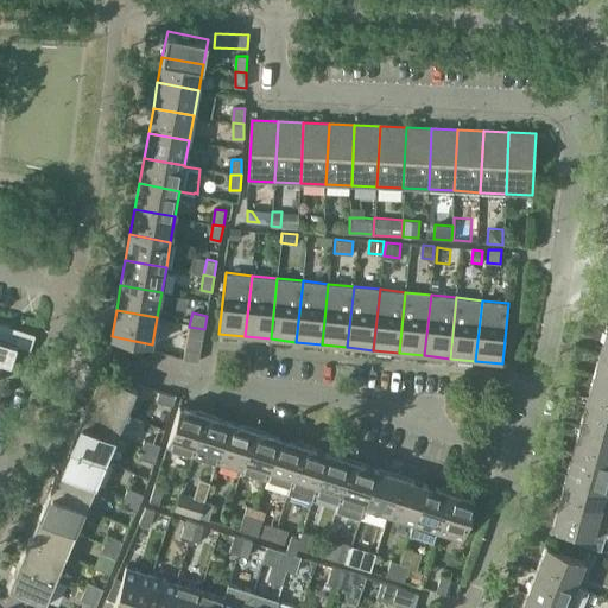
[(0,360),(11,363),(17,344),(6,341),(11,327),(0,323),(0,360)]
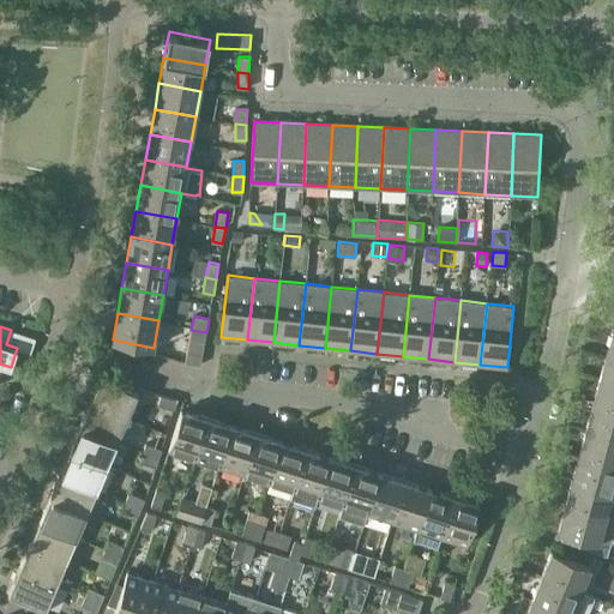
[(206,332),(191,330),(185,362),(200,366),(206,332)]
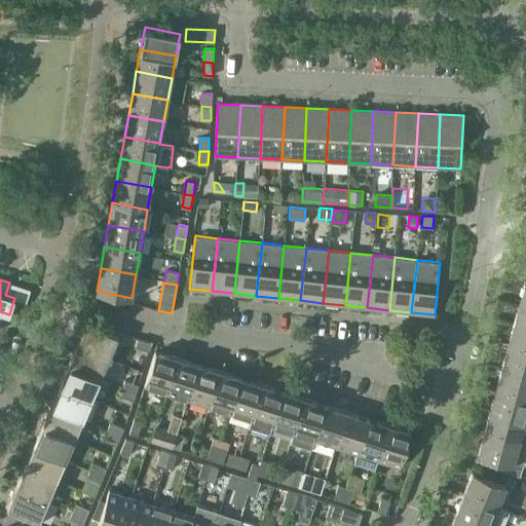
[(525,305),(519,304),(514,326),(525,329),(525,305)]
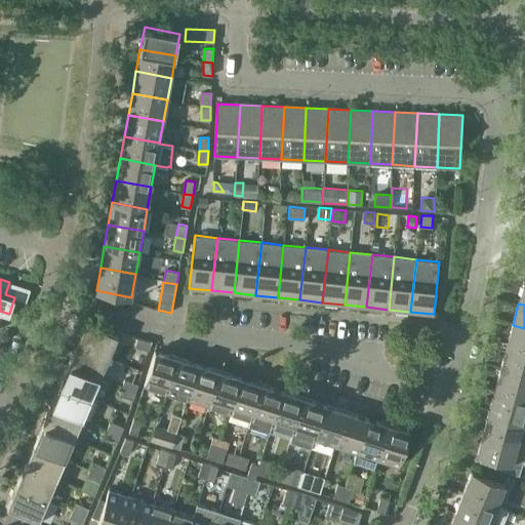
[(86,322),(77,342),(109,356),(118,335),(86,322)]
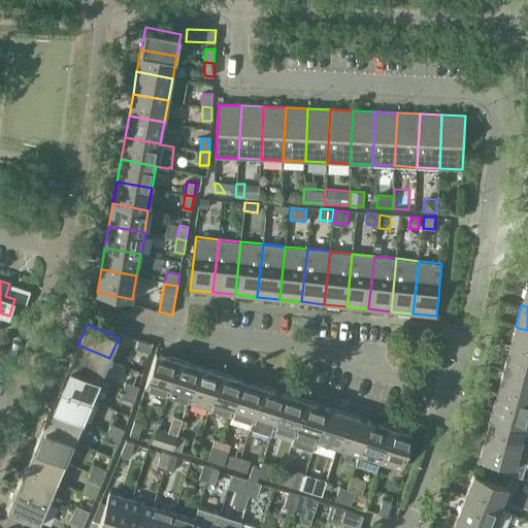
[(527,330),(516,327),(509,349),(527,353),(527,330)]
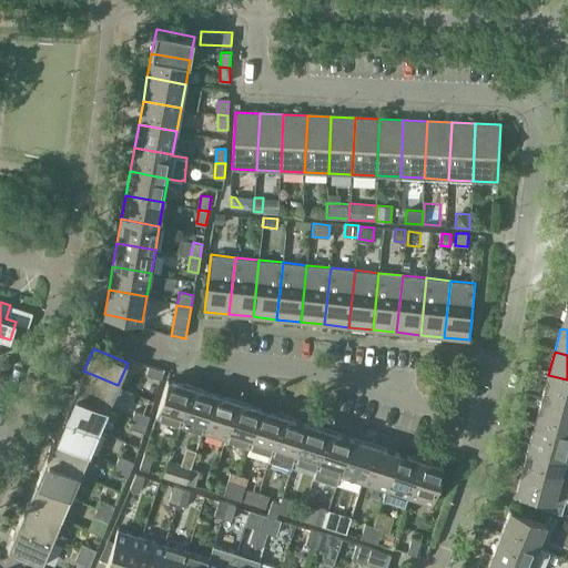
[(164,371),(149,366),(146,374),(161,379),(164,371)]
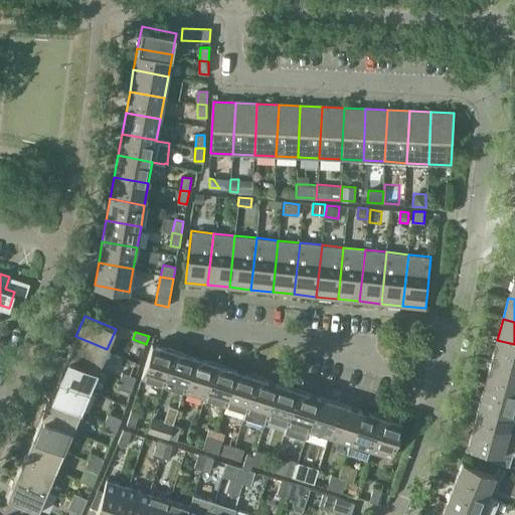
[(98,370),(107,349),(75,336),(67,357),(98,370)]
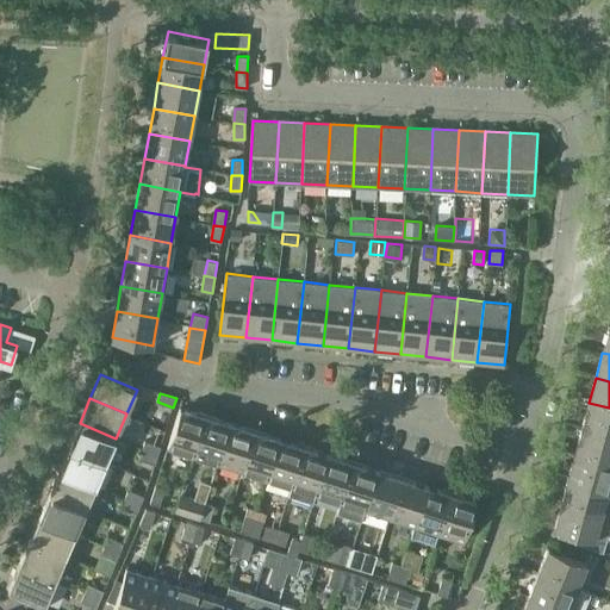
[(609,408),(589,403),(582,428),(609,435),(609,408)]
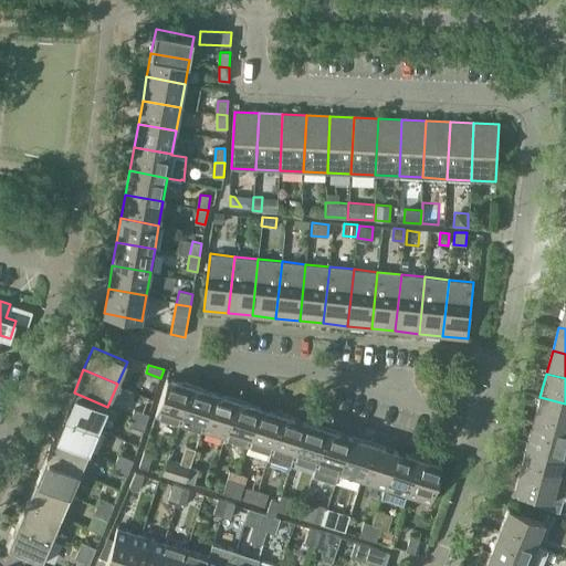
[(156,415),(179,422),(190,386),(168,379),(156,415)]
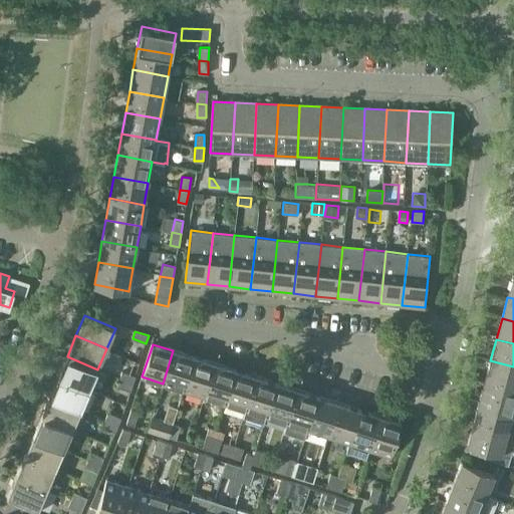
[(173,350),(163,383),(184,390),(194,357),(173,350)]
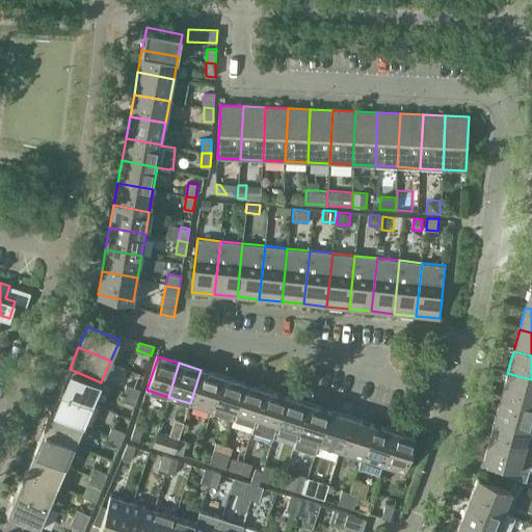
[(92,402),(101,382),(70,369),(60,389),(92,402)]
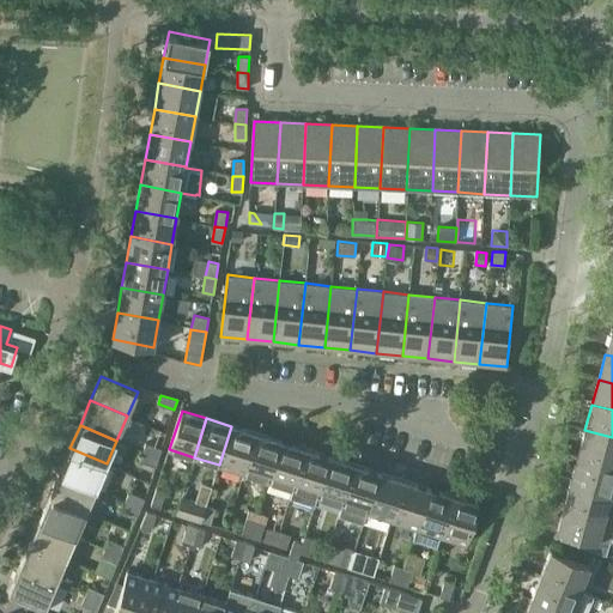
[(256,434),(231,426),(219,465),(243,473),(256,434)]
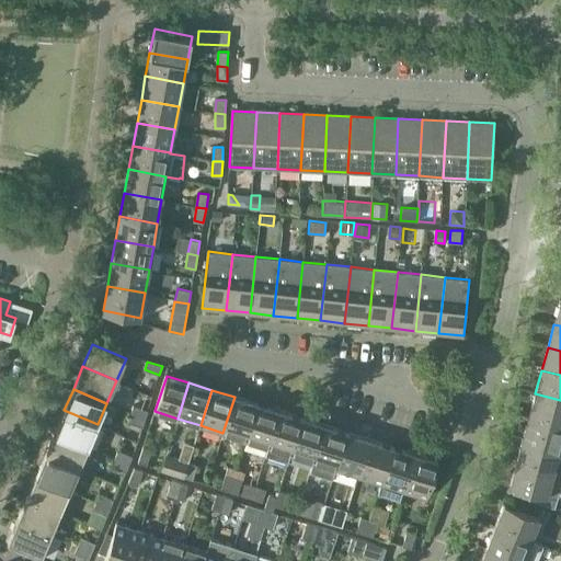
[(560,400),(535,393),(528,416),(560,424),(560,400)]
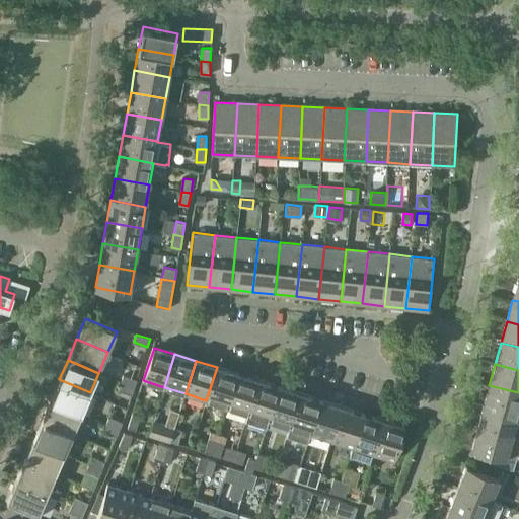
[(217,367),(206,400),(227,406),(237,374),(217,367)]
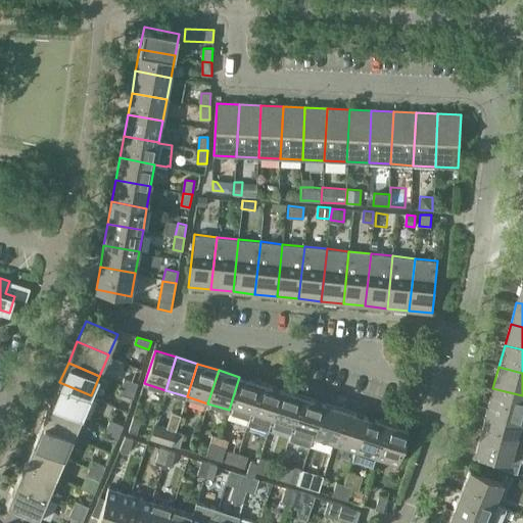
[(259,383),(239,377),(229,410),(249,417),(259,383)]
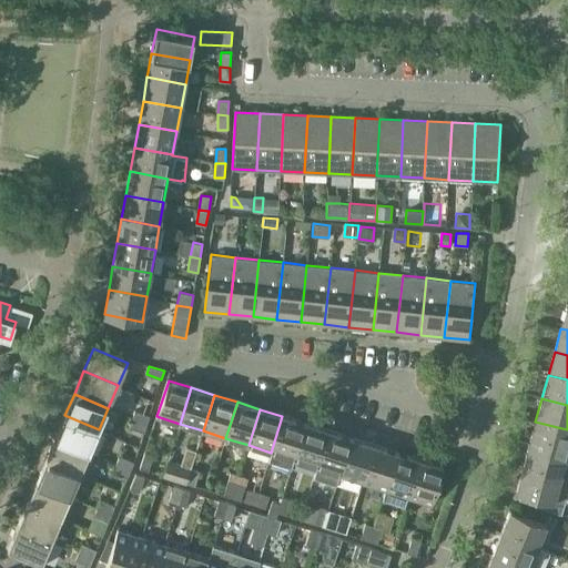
[(132,418),(148,423),(150,415),(134,411),(132,418)]
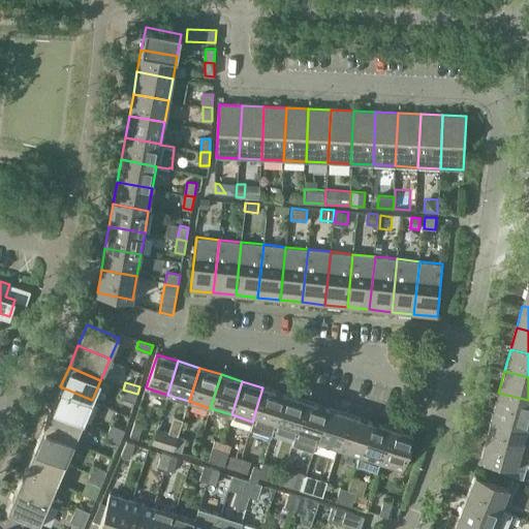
[(83,421),(92,400),(60,386),(52,407),(83,421)]
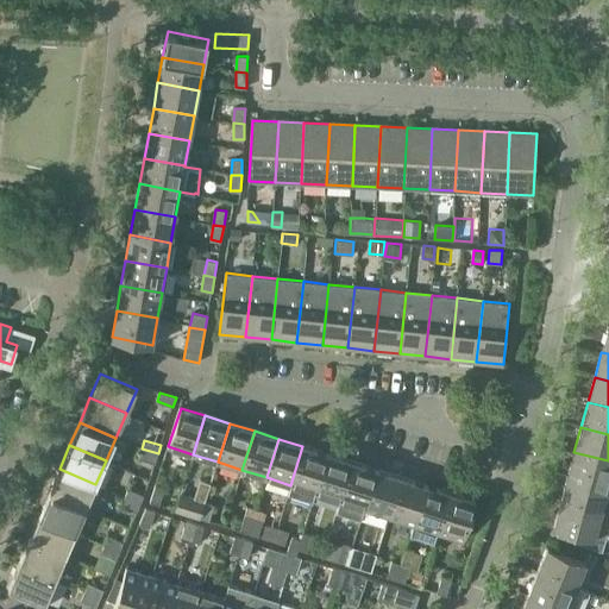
[(315,493),(328,454),(302,446),(290,485),(288,494),(313,502),(315,493)]
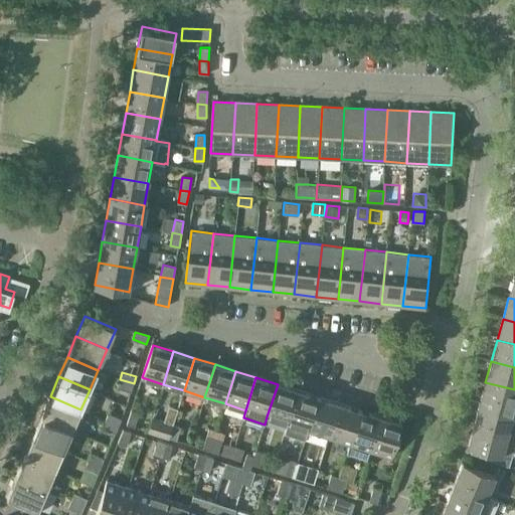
[(131,391),(134,383),(120,379),(117,387),(131,391)]
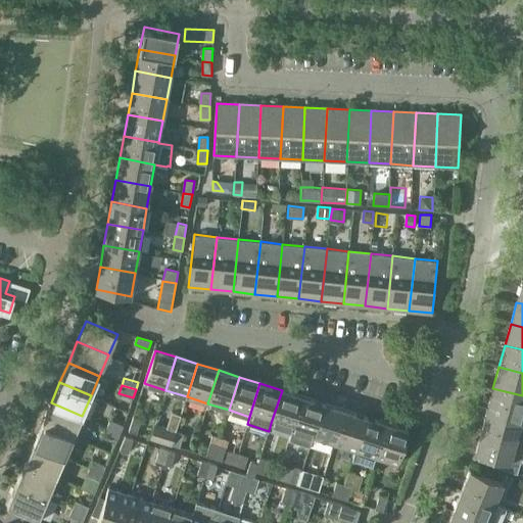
[(522,412),(522,395),(492,388),(487,410),(521,419),(522,412)]
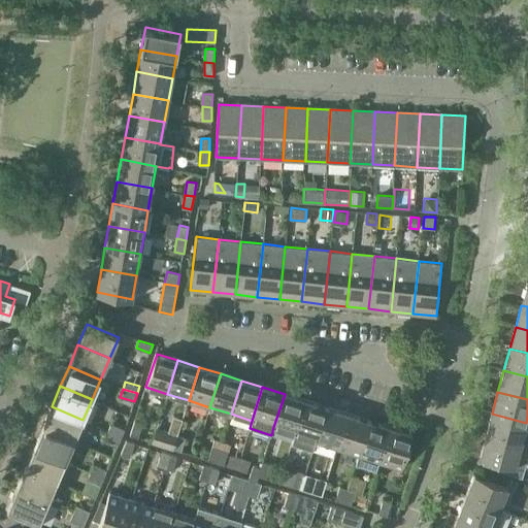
[(273,427),(294,434),(305,400),(285,394),(273,427)]
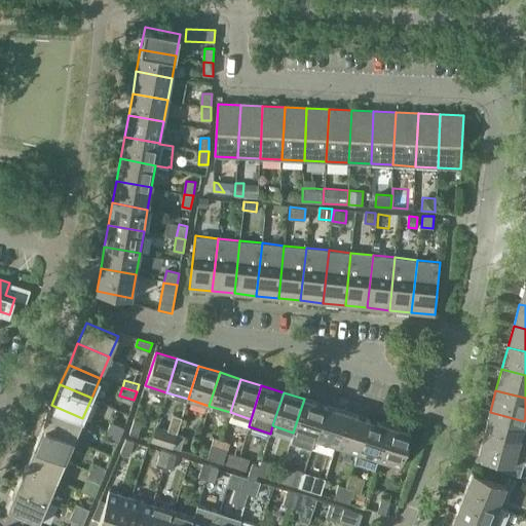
[(325,406),(304,399),(293,433),(290,443),(311,449),(314,439),(325,406)]
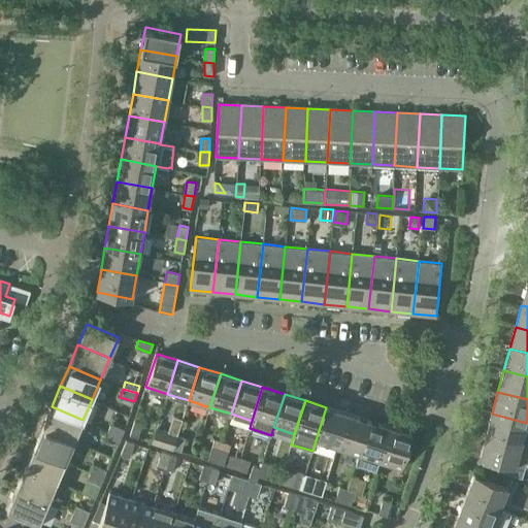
[(52,406),(42,427),(74,440),(83,420),(52,406)]
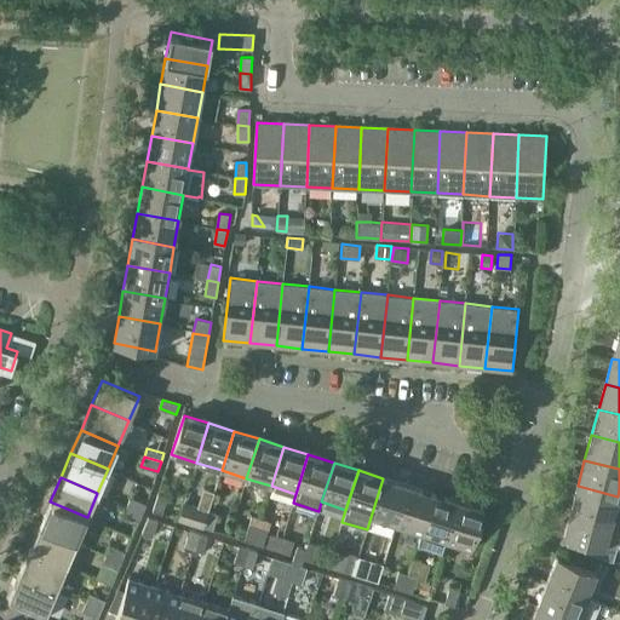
[(396,526),(408,486),(383,478),(371,517),(396,526)]
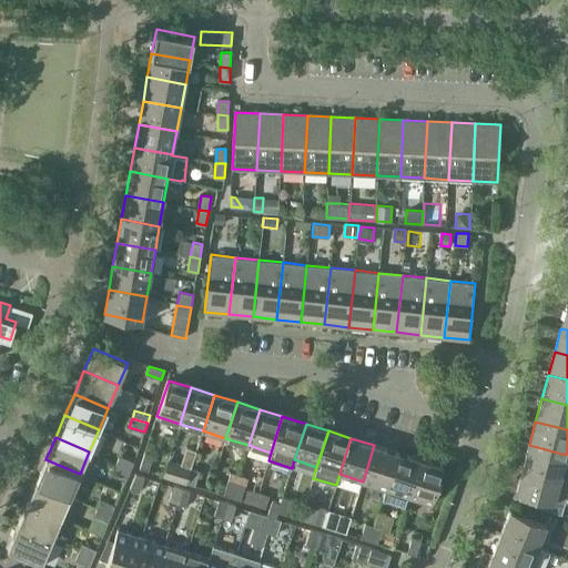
[(396,453),(374,445),(363,482),(385,488),(396,453)]
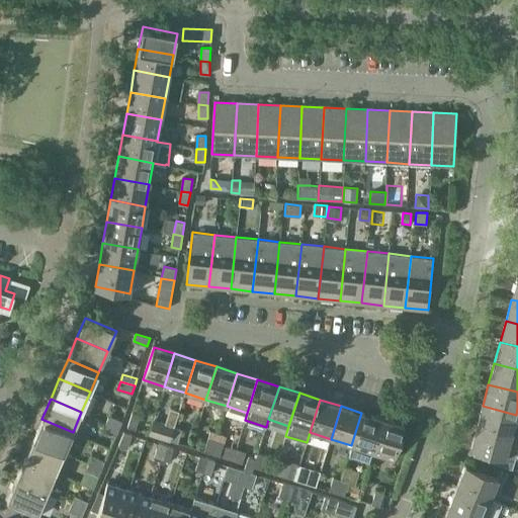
[(483,406),(477,426),(511,436),(516,415),(483,406)]
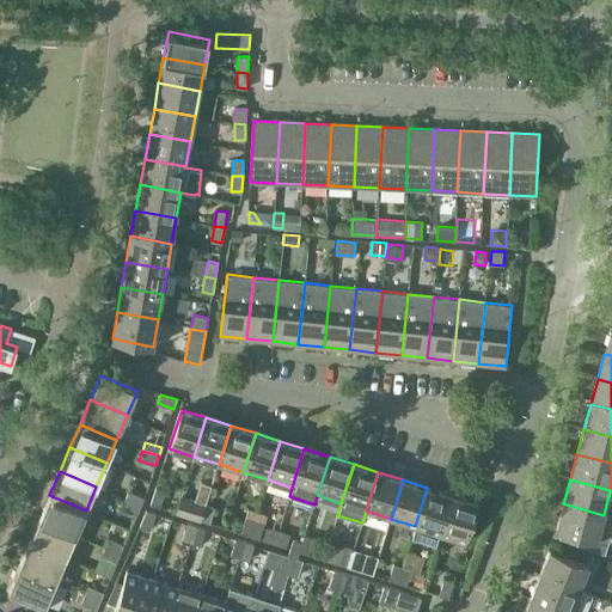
[(439,534),(440,534),(452,495),(427,488),(415,526),(416,527),(411,538),(435,546),(439,534)]
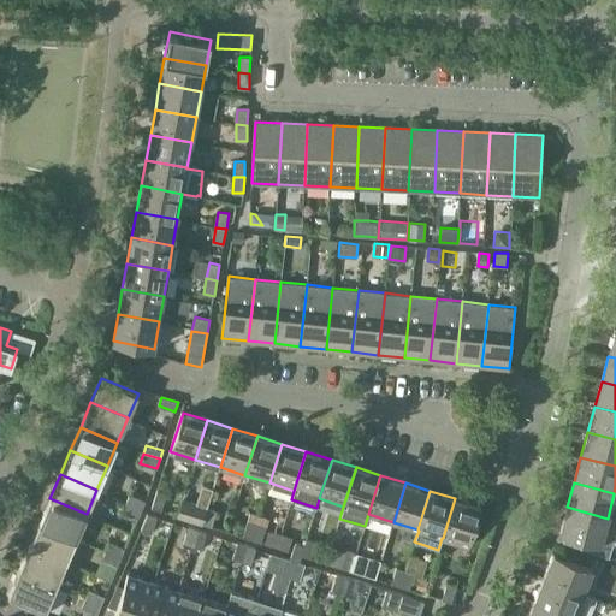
[(166,495),(157,492),(152,508),(161,510),(166,495)]
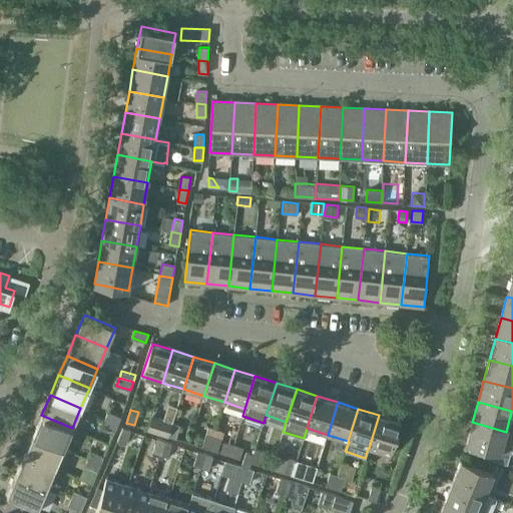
[(105,418),(118,424),(121,417),(108,412),(105,418)]
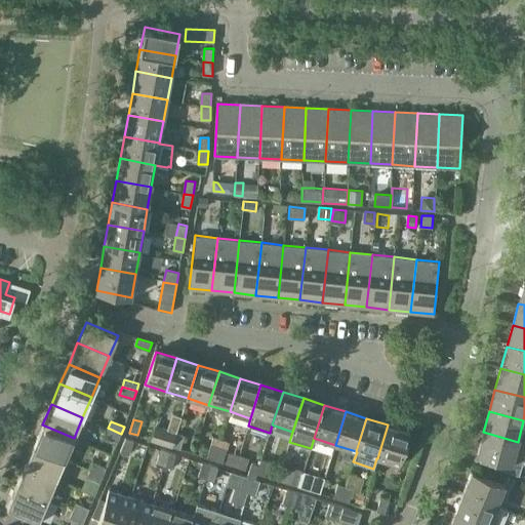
[(65,458),(74,438),(42,425),(34,445),(65,458)]
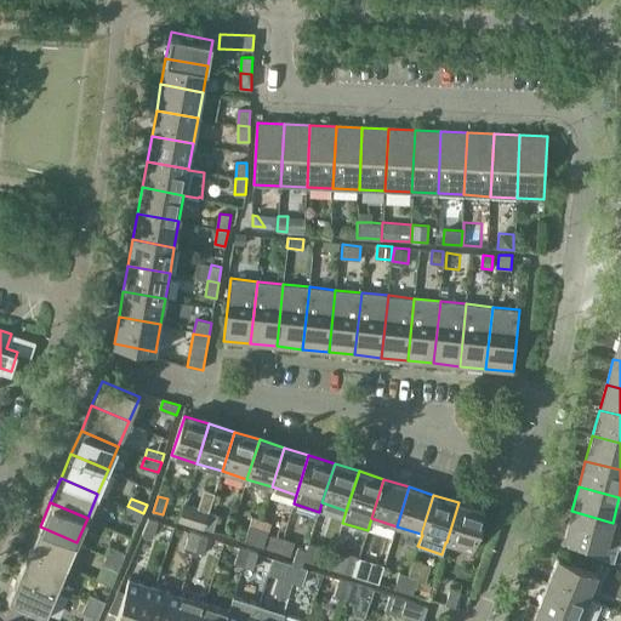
[(204,528),(209,512),(209,511),(183,502),(177,522),(203,530),(204,528)]
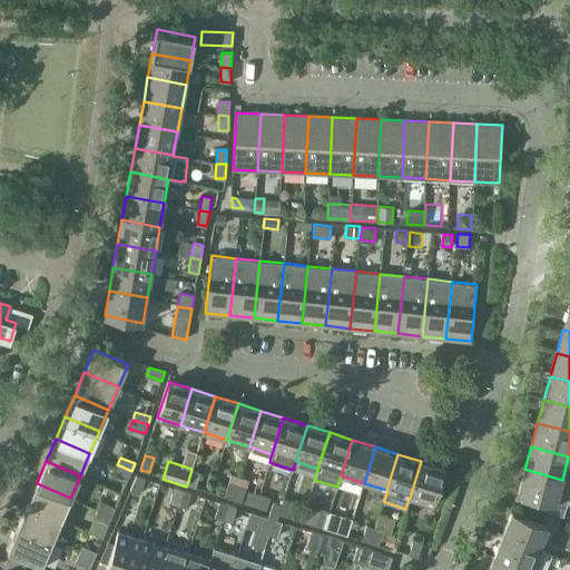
[(445,469),(426,463),(421,461),(410,498),(433,505),(445,469)]
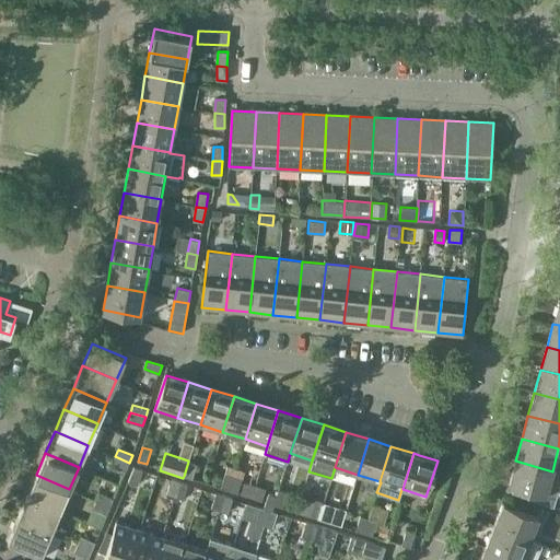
[(125,470),(129,463),(115,456),(112,465),(125,470)]
